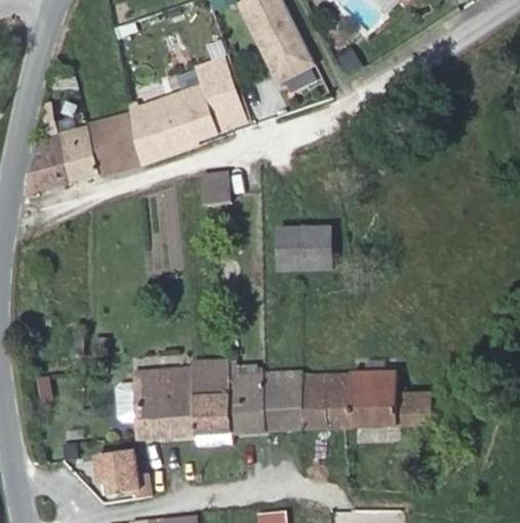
[(325,44),(302,0),(296,0),(287,5),(291,13),(277,21),(296,57),(325,44)]
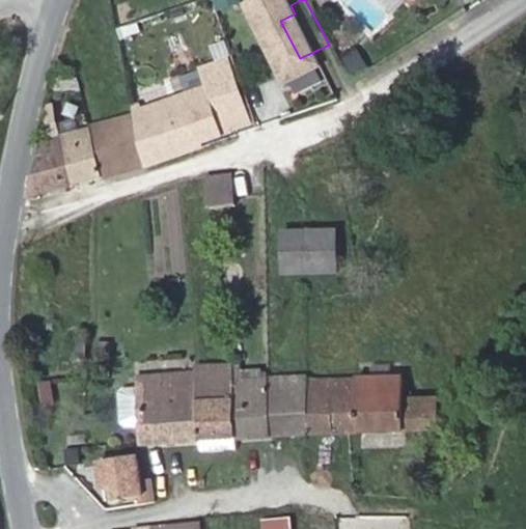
[(353,49),(339,58),(350,75),(363,65),(353,49)]
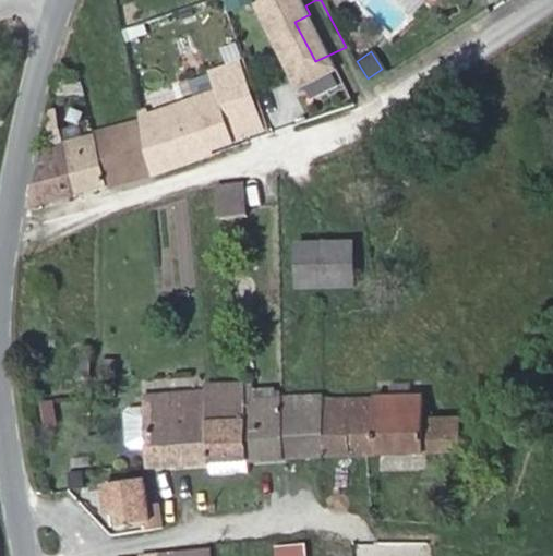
[(146,115),(144,107),(136,109),(139,120),(148,172),(209,153),(208,148),(228,140),(219,112),(250,100),(242,81),(146,115)]
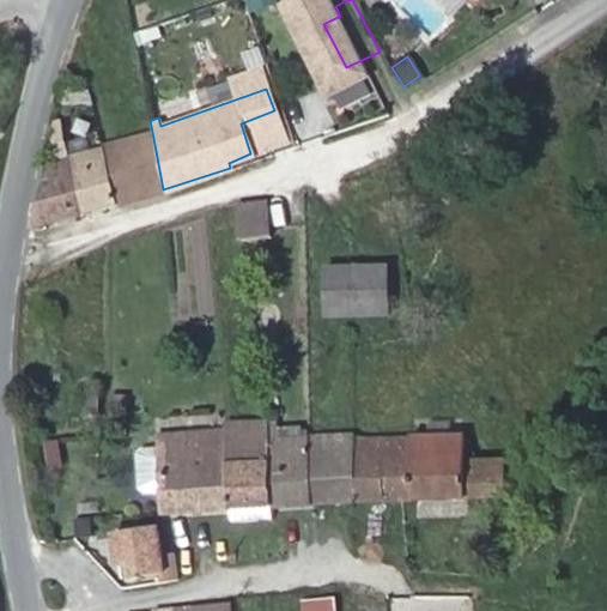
[(114,201),(99,145),(67,153),(59,120),(49,123),(44,143),(49,158),(40,161),(28,228),(114,201)]
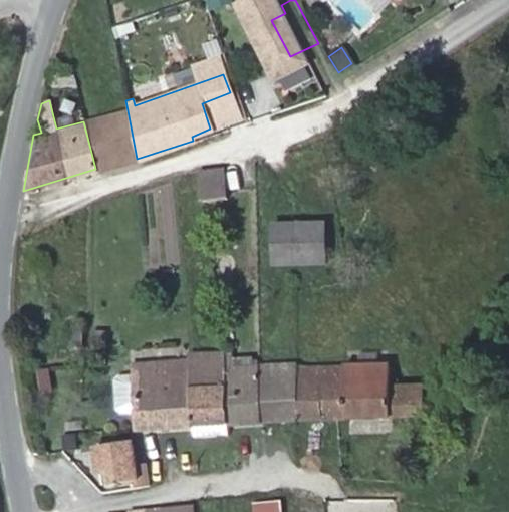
[(128,110),(83,121),(95,169),(137,159),(128,110)]
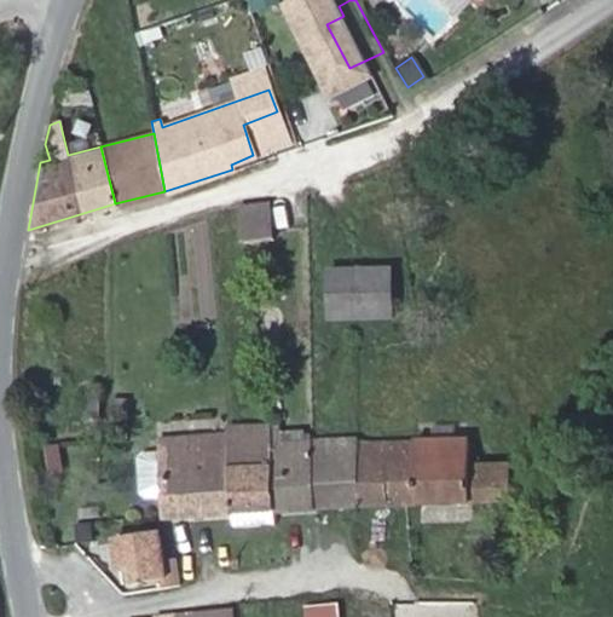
[(270,236),(265,201),(236,205),(241,240),(270,236)]
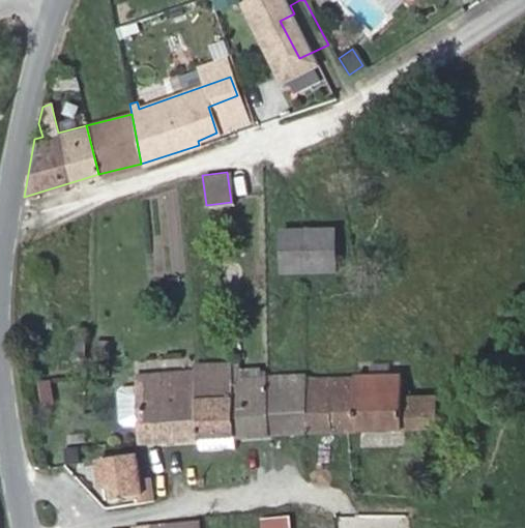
[(334,272),(334,226),(278,227),(278,274),(334,272)]
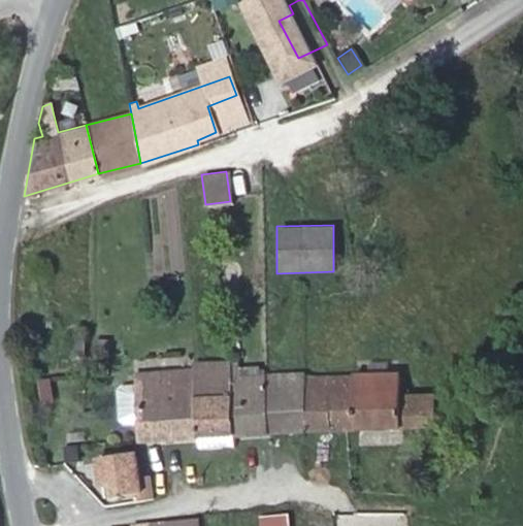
[(227,361),(190,362),(191,368),(195,438),(231,435),(227,361)]
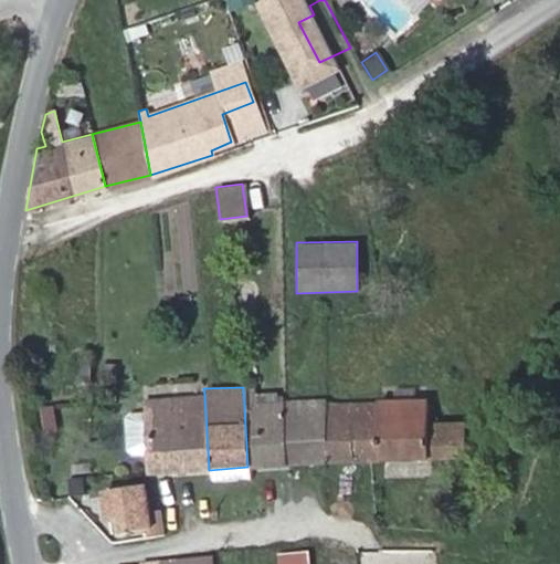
[(252,387),(243,387),(247,467),(285,465),(282,404),(282,398),(275,398),(275,404),(254,404),(252,387)]
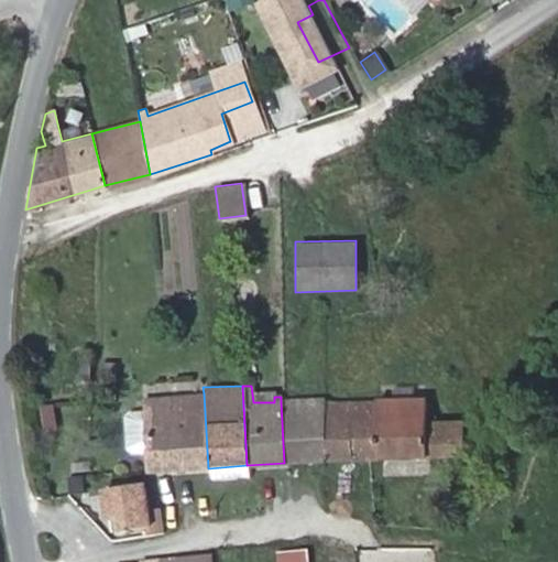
[(391,401),(409,400),(409,388),(391,389),(391,401)]
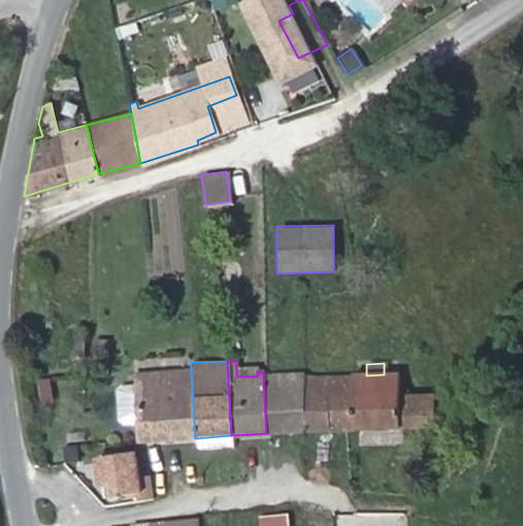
[(195,438),(191,368),(132,372),(132,384),(135,423),(136,441),(195,438)]
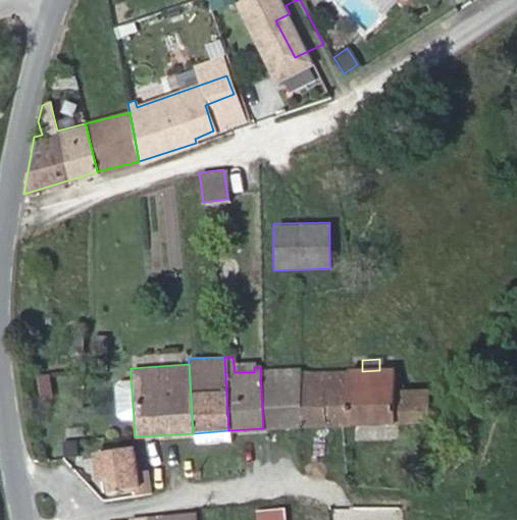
[(30,373),(34,398),(48,396),(43,370),(30,373)]
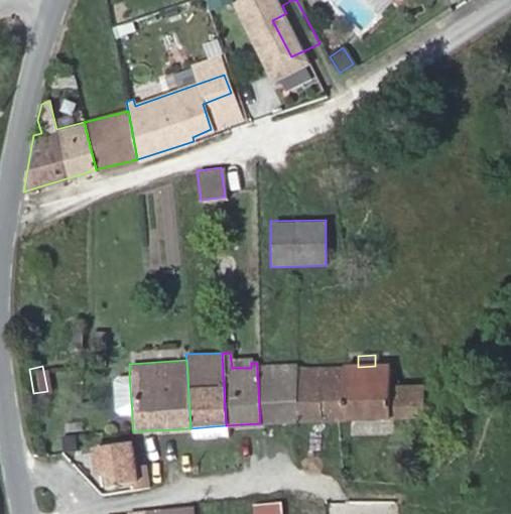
[(260,423),(296,420),(295,368),(294,366),(257,368),(260,423)]
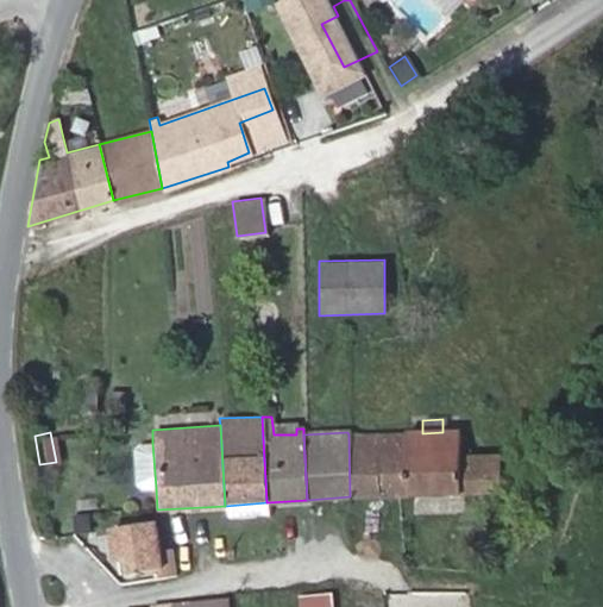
[(422,433),(349,435),(350,496),(396,495),(501,493),(500,457),(469,458),(468,450),(460,451),(460,432),(443,432),(422,433)]
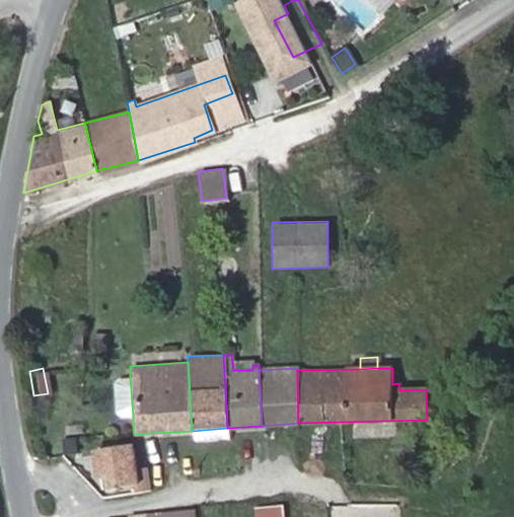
[(133,416),(130,377),(117,377),(112,382),(113,411),(118,416),(133,416)]
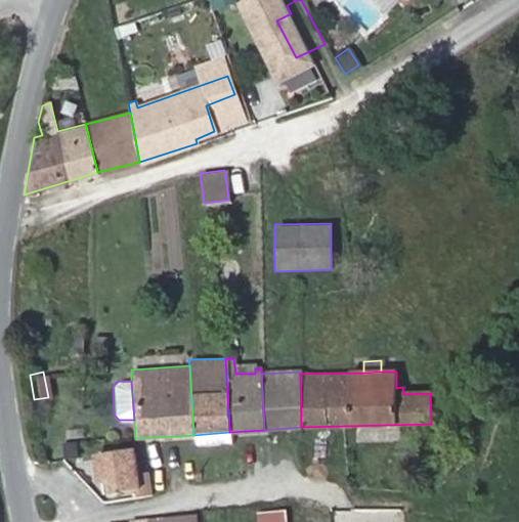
[(229,432),(193,435),(195,445),(230,443),(229,432)]
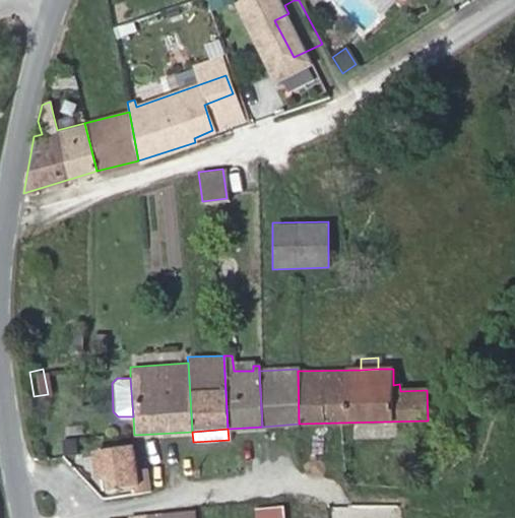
[(134,469),(131,447),(94,453),(99,476),(105,475),(106,487),(136,481),(134,469)]
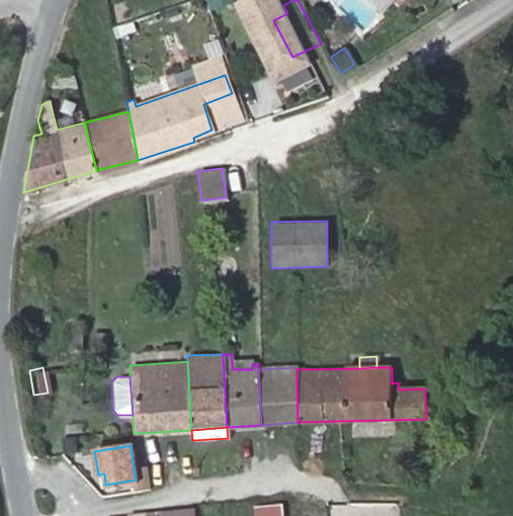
[(144,465),(134,467),(136,480),(146,478),(144,465)]
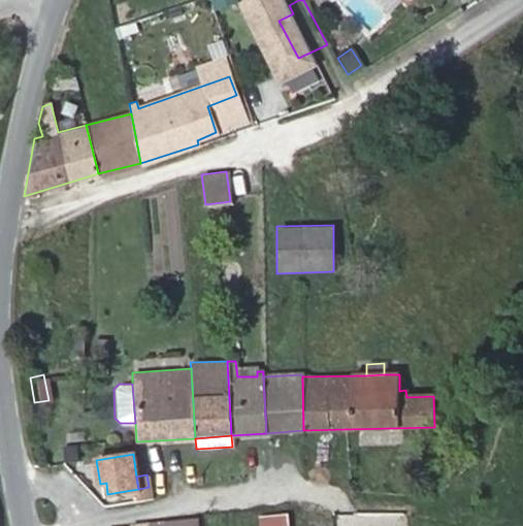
[(149,487),(138,489),(140,498),(150,497),(149,487)]
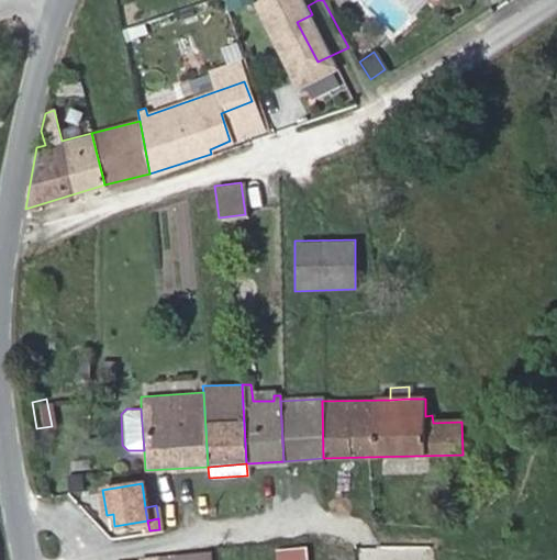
[(308,559),(307,546),(274,549),(275,559),(308,559)]
